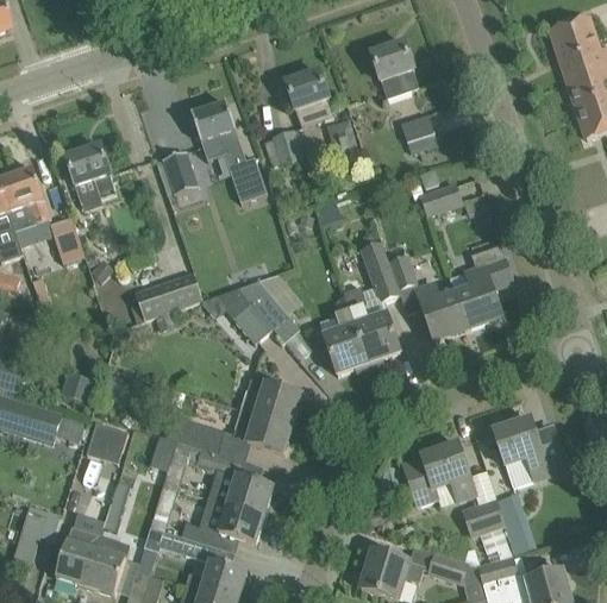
[(587,17),(549,30),(551,36),(565,80),(584,138),(606,131),(606,54),(605,46),(599,49),(595,39),(587,17)]
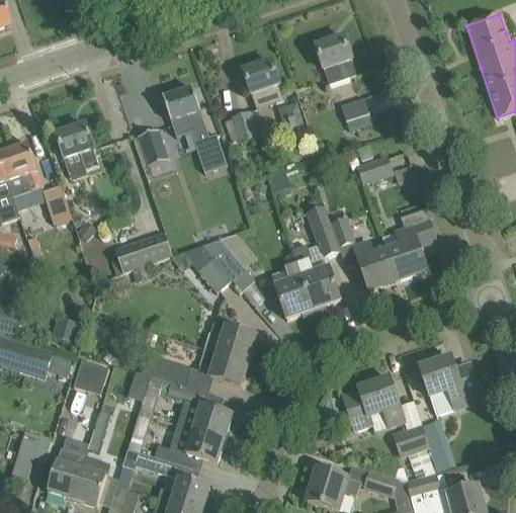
[(351,59),(343,35),(315,46),(322,69),(323,68),(328,84),(355,74),(350,59),(351,59)]
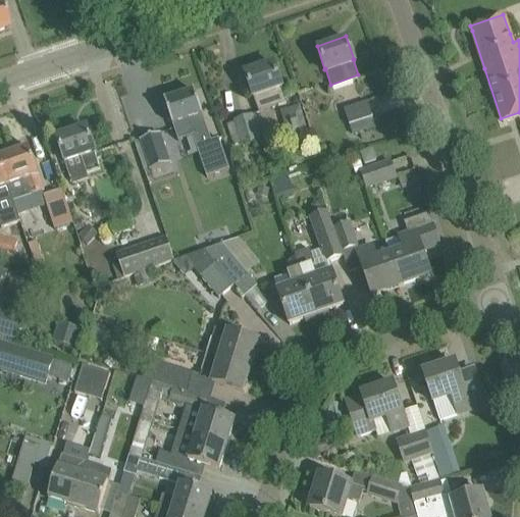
[(279,85),(272,61),(244,70),(251,94),(253,93),(258,108),(283,101),(278,85),(279,85)]
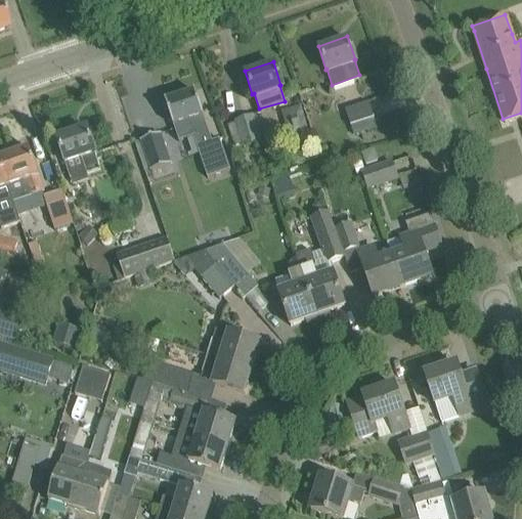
[(193,88),(164,98),(167,107),(164,109),(167,118),(170,117),(172,124),(177,138),(191,133),(206,174),(228,167),(218,136),(211,138),(193,88)]
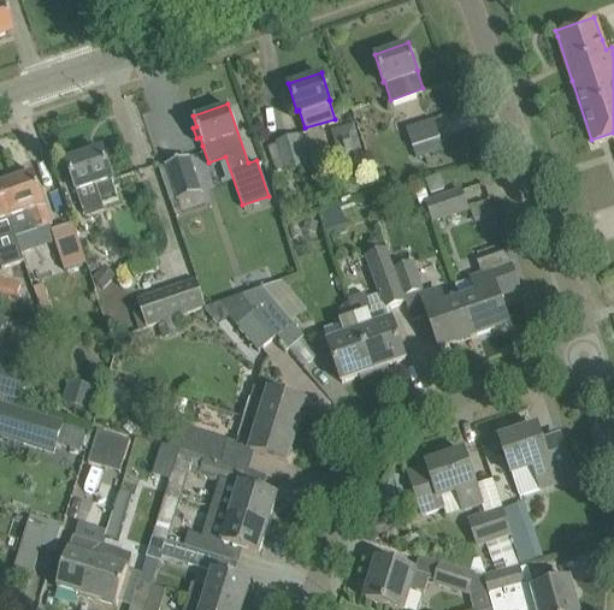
[(406,124),(417,154),(442,147),(431,116),(406,124)]
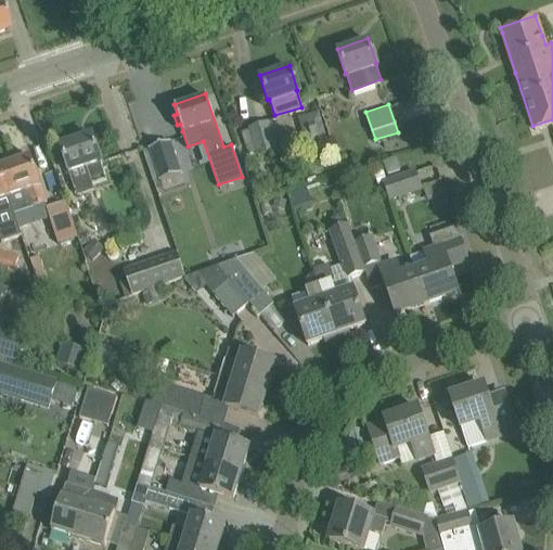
[(319,106),(299,112),(309,143),(329,138),(319,106)]
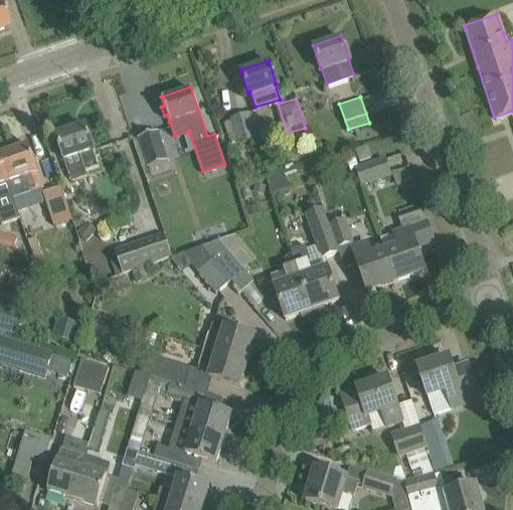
[(229,139),(237,137),(238,138),(241,148),(250,146),(247,136),(255,134),(247,110),(230,114),(231,116),(223,119),(229,139)]
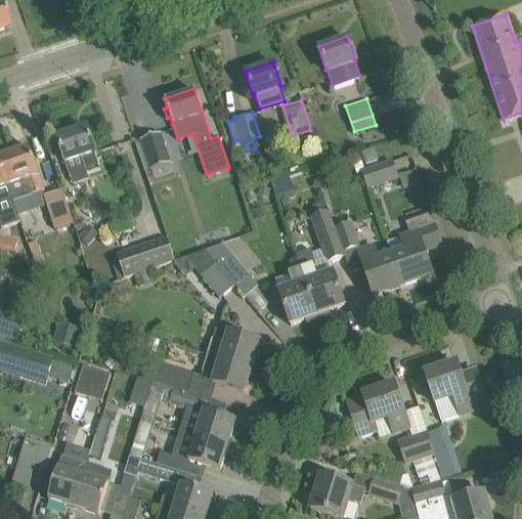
[(92,146),(86,125),(55,135),(69,174),(84,168),(86,173),(99,168),(92,146)]
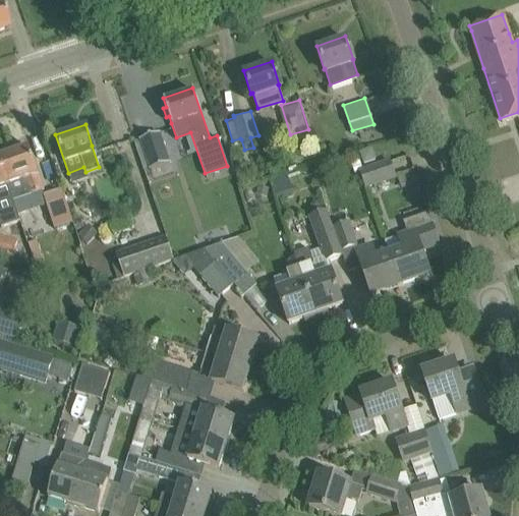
[(158,129),(138,136),(149,167),(168,161),(158,129)]
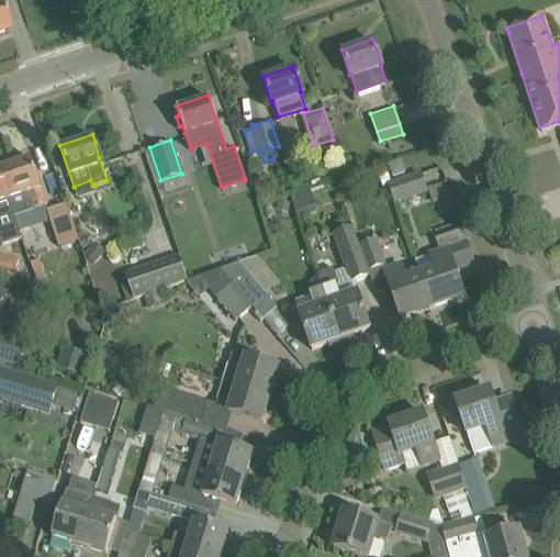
[(30,155),(0,165),(0,180),(4,197),(11,213),(43,202),(37,186),(35,177),(30,155)]
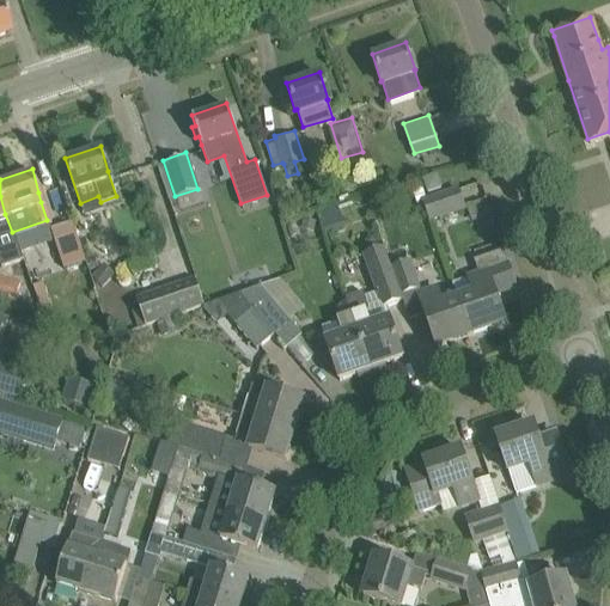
[(434,171),(432,172),(421,176),(426,189),(439,184),(434,171)]
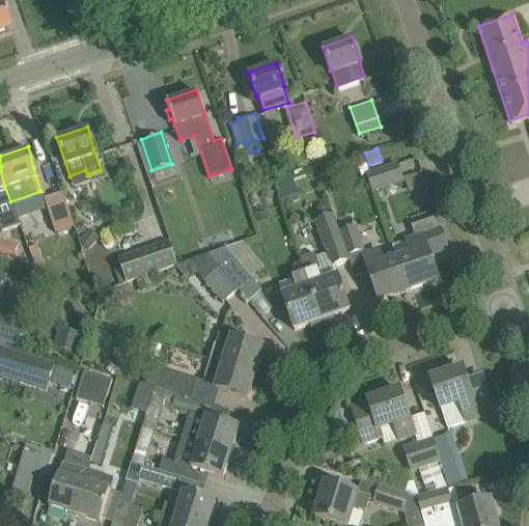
[(395,161),(376,168),(366,171),(371,187),(401,176),(395,161)]
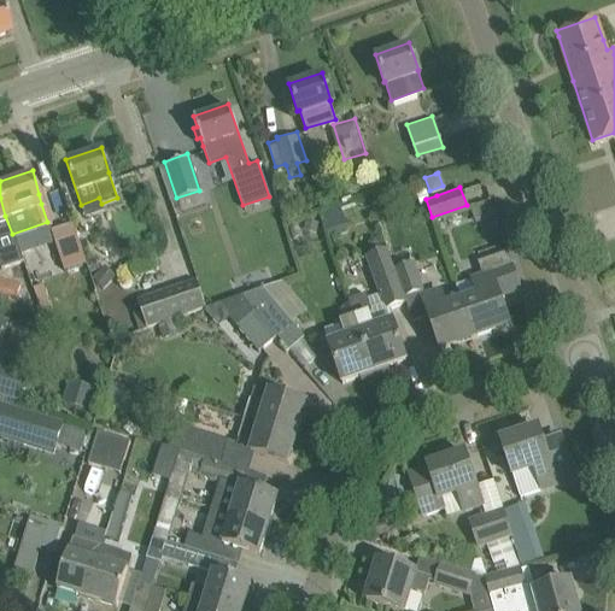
[(0,265),(21,258),(22,258),(18,248),(17,248),(12,234),(5,216),(0,198),(0,265)]
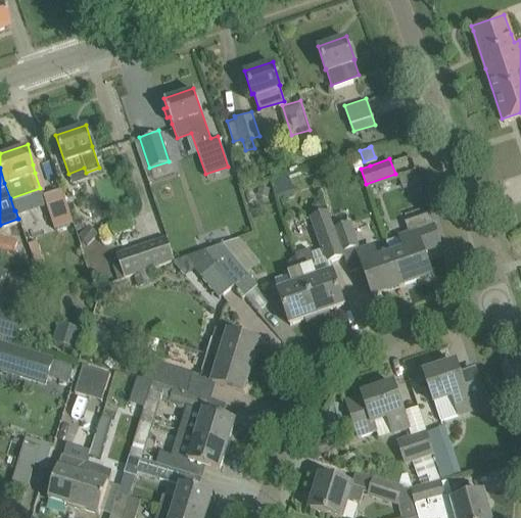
[(287,169),(270,176),(279,196),(296,189),(287,169)]
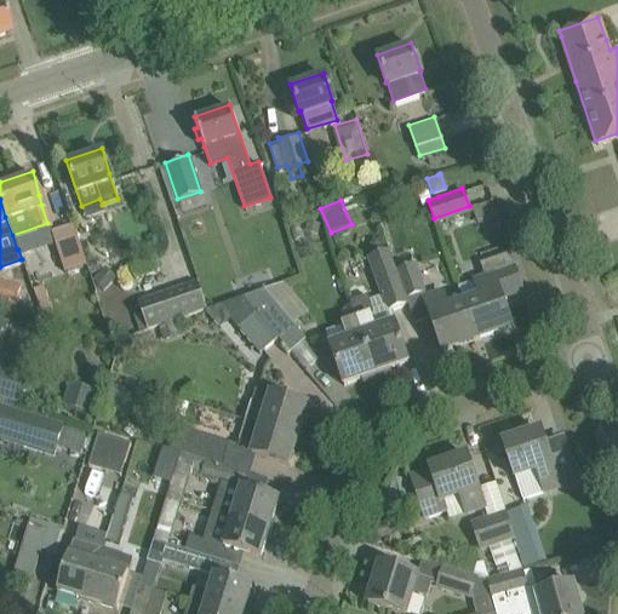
[(304,216),(302,225),(315,228),(318,218),(304,216)]
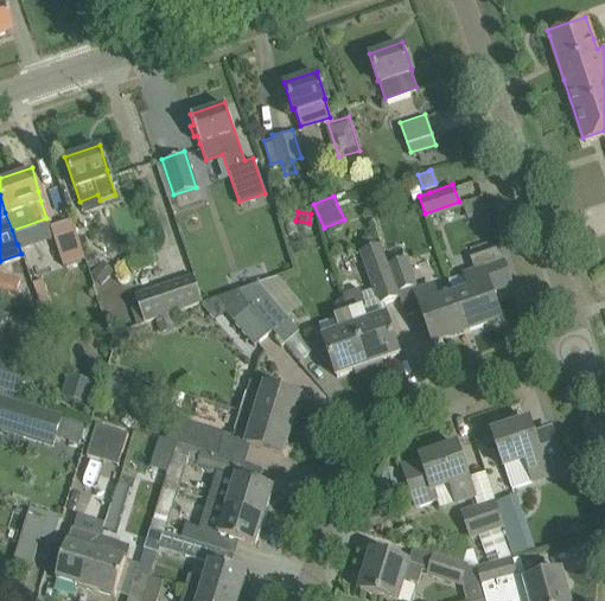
[(70,217),(49,224),(62,261),(82,255),(70,217)]
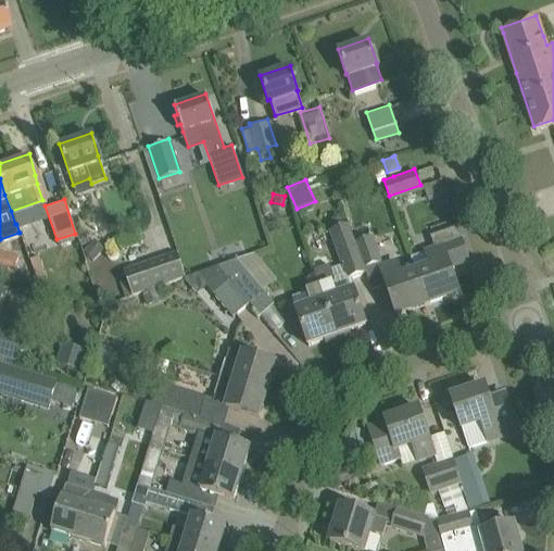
[(330,265),(329,262),(314,266),(318,283),(336,333),(364,322),(352,287),(348,275),(364,270),(363,264),(354,239),(353,235),(349,222),(331,227),(342,261),(330,265)]
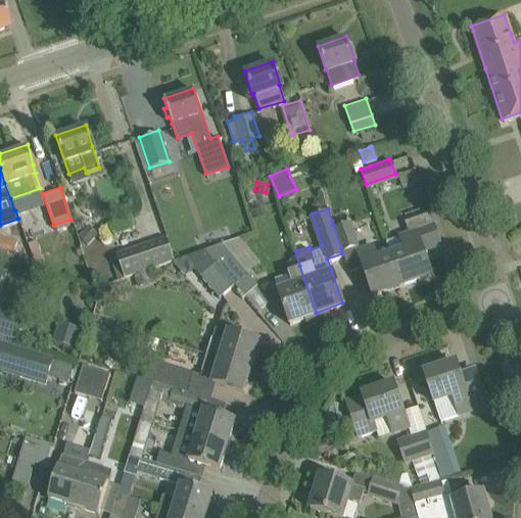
[(405,219),(408,229),(398,232),(403,243),(388,248),(400,283),(430,273),(421,248),(440,241),(433,221),(432,221),(429,210),(405,219)]
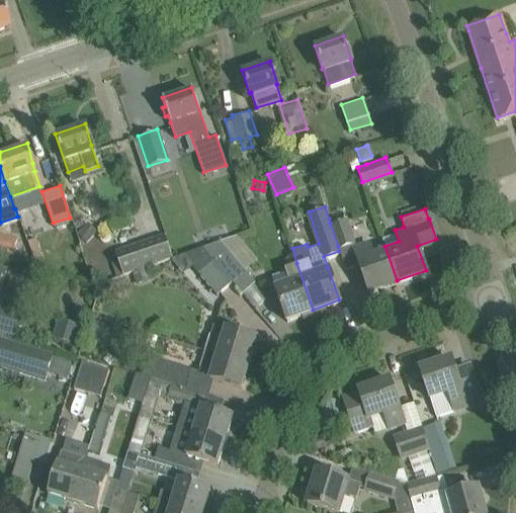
[(338,246),(353,241),(345,218),(330,223),(338,246)]
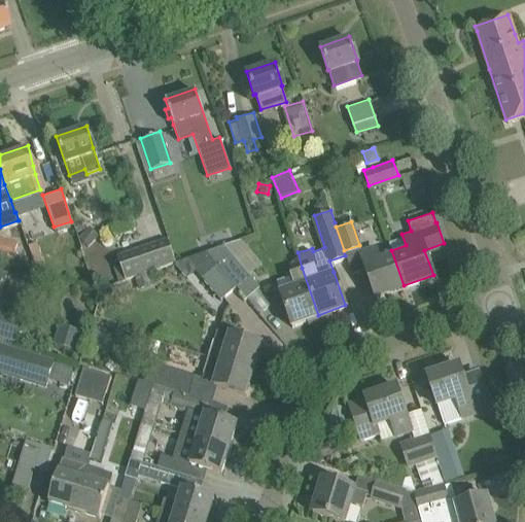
[(167,235),(116,253),(118,261),(112,264),(117,278),(135,273),(148,269),(175,259),(167,235)]
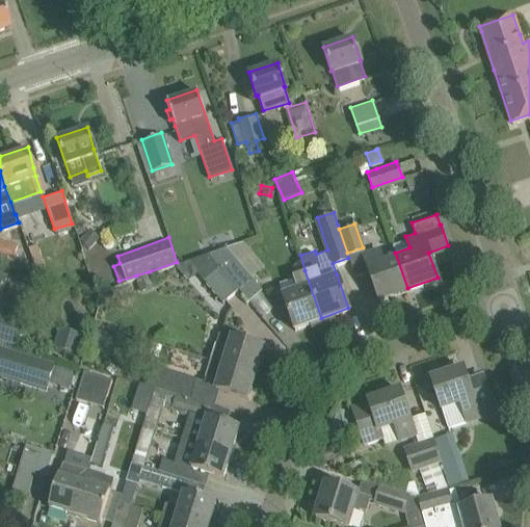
[(16,242),(7,241),(0,238),(0,256),(3,257),(11,259),(29,264),(30,258),(30,257),(23,255),(26,245),(16,242)]
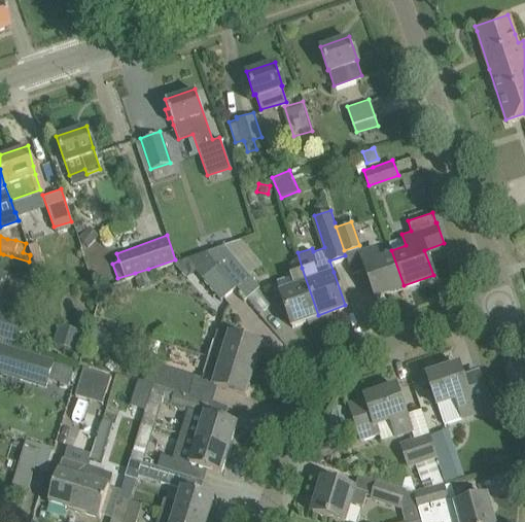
[(263,262),(241,237),(223,243),(206,249),(235,284),(245,297),(258,285),(248,273),(263,262)]
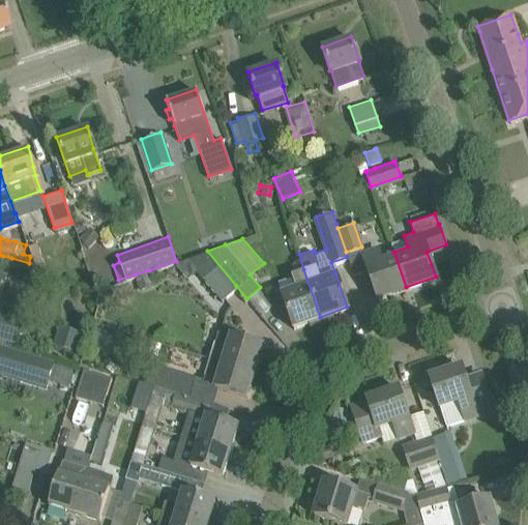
[(26,245),(29,254),(30,256),(30,257),(33,263),(34,267),(46,270),(36,242),(26,245)]
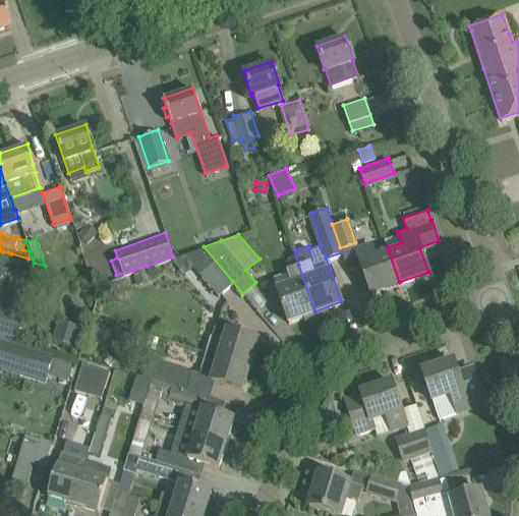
[(387,247),(377,251),(372,239),(354,245),(363,273),(370,292),(399,282),(387,247)]
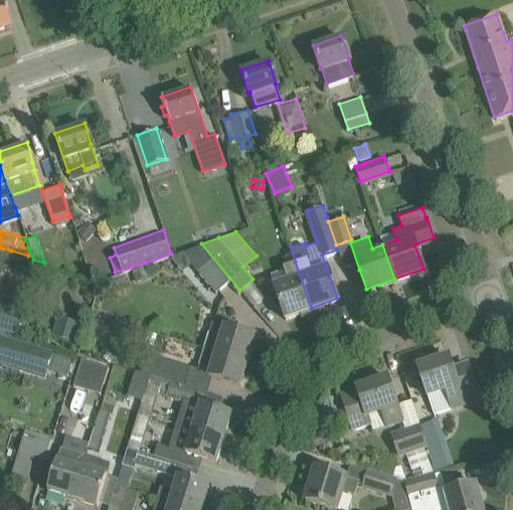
[(201,243),(180,250),(196,269),(214,291),(229,278),(201,243)]
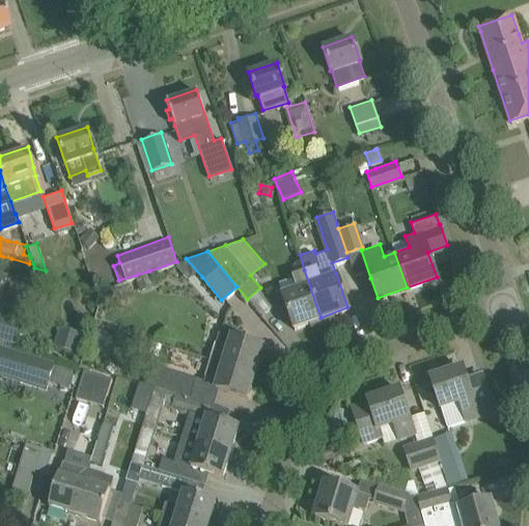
[(304,270),(278,279),(283,293),(281,293),(293,327),(321,317),(304,270)]
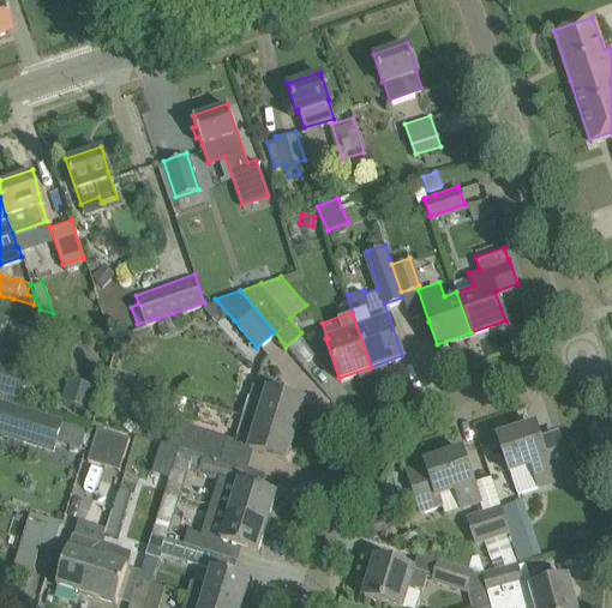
[(173,313),(157,318),(162,331),(177,326),(173,313)]
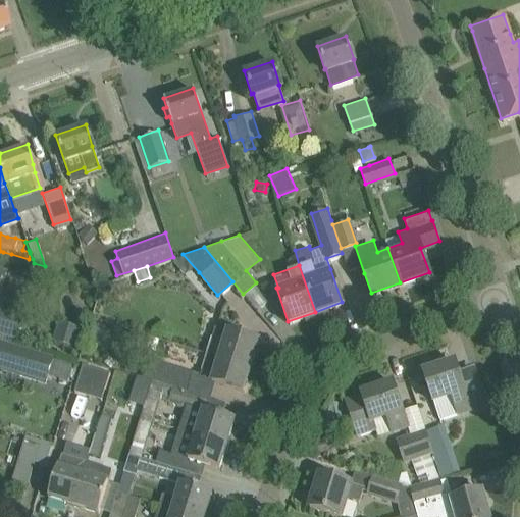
[(22,314),(0,307),(0,332),(14,338),(22,314)]
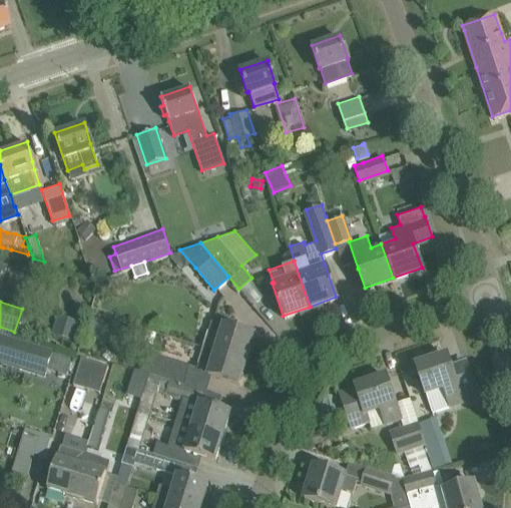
[(74,338),(80,318),(57,312),(51,332),(74,338)]
